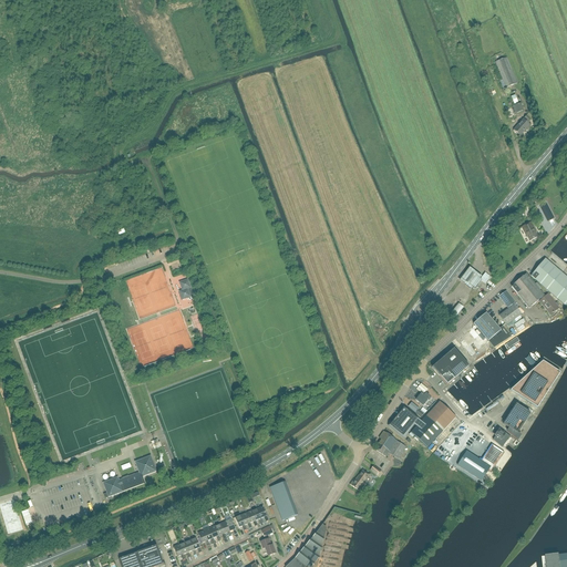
[(494,57),(496,62),(495,63),(505,89),(517,84),(506,59),(503,60),(501,54),(494,57)]
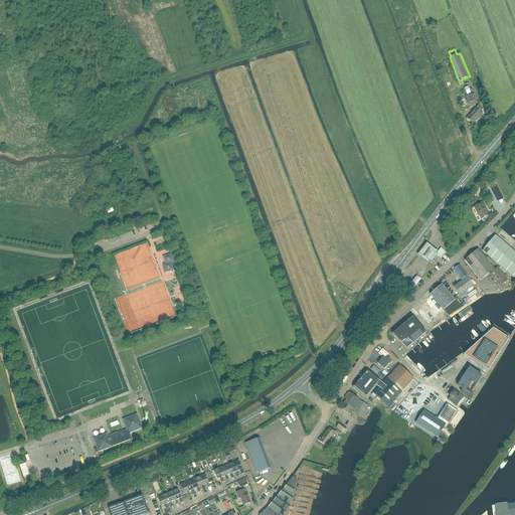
[(466,98),(469,103),(476,101),(474,95),(471,96),(468,87),(464,88),(467,97),(466,98)]
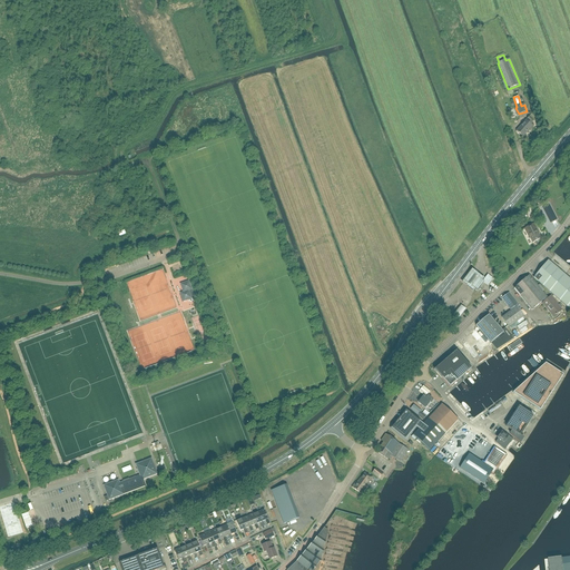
[(530,125),(533,121),(534,121),(537,119),(536,118),(532,114),(529,117),(516,131),(522,137),(532,127),(530,125)]
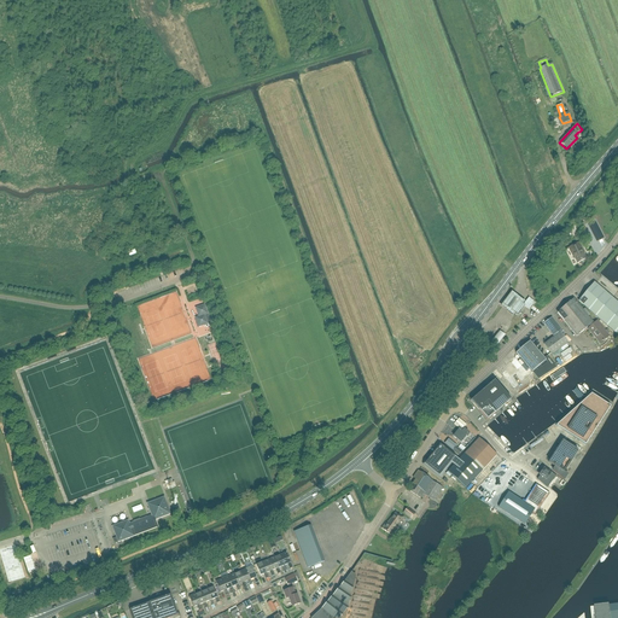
[(576,240),(567,245),(570,249),(569,249),(573,258),(575,258),(577,263),(587,258),(578,244),(576,240)]
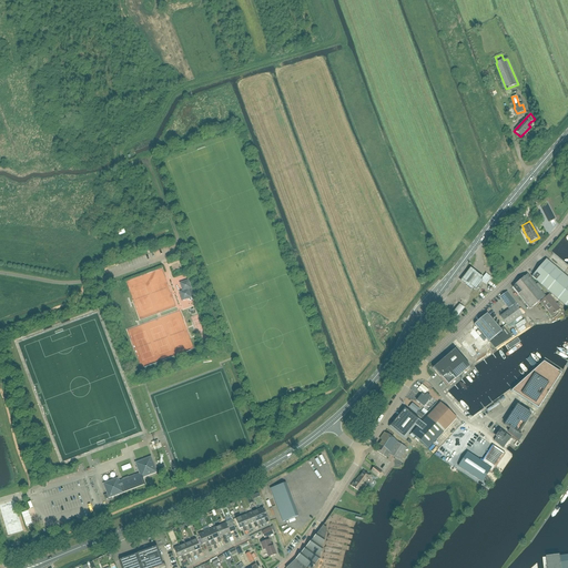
[(567,279),(546,261),(531,277),(567,308),(567,279)]
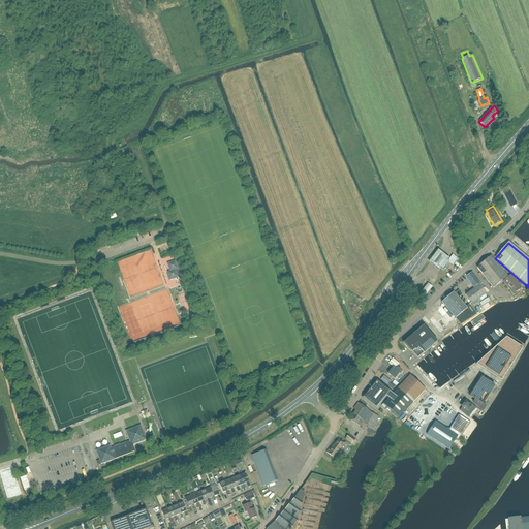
[(441,269),(443,270),(449,261),(448,259),(449,258),(438,249),(429,262),(440,271),(441,269)]
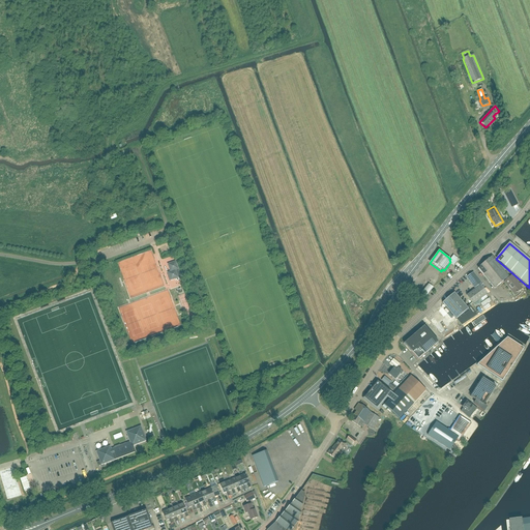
[(453,255),(449,260),(448,261),(453,265),(458,259),(453,255)]
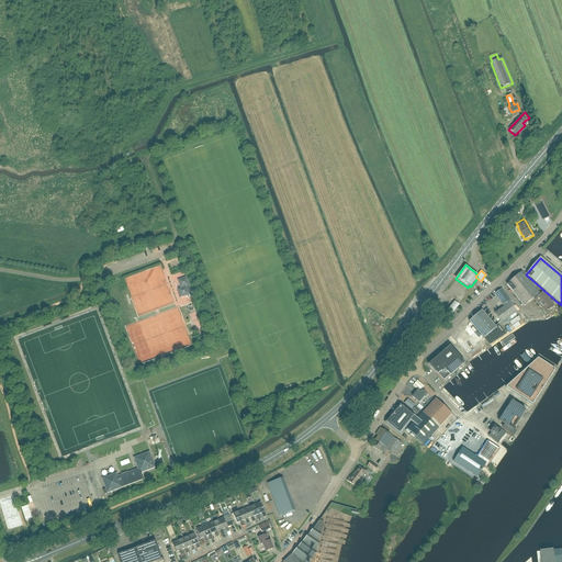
[(521,273),(507,285),(525,306),(539,294),(541,292),(537,287),(535,289),(535,288),(536,287),(531,281),(529,282),(521,273)]
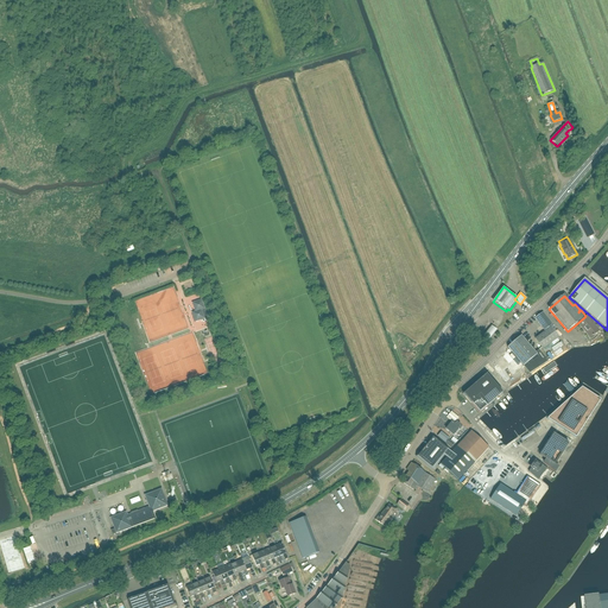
[(192,304),(196,312),(192,314),(195,322),(204,318),(206,322),(209,321),(204,309),(204,310),(201,301),(192,304)]
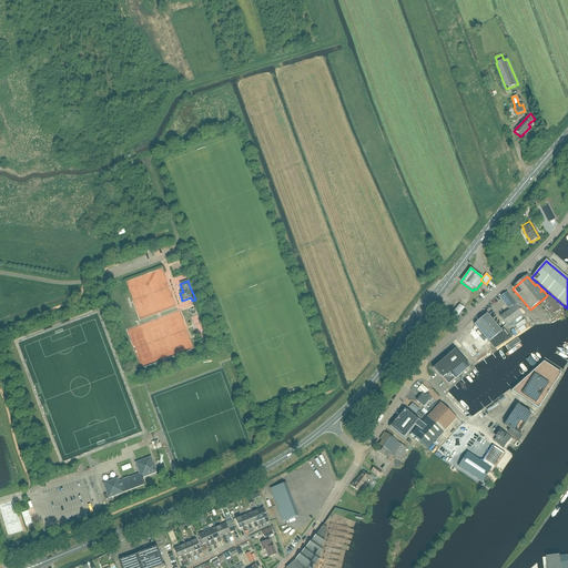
[(508,310),(510,308),(516,304),(507,292),(500,297),(508,310)]
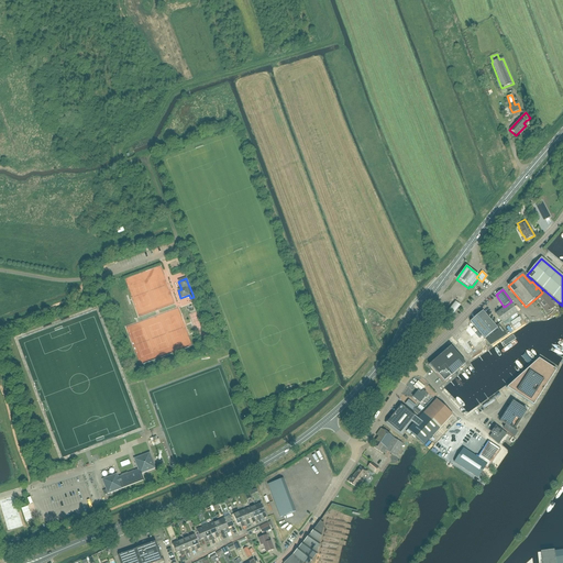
[(555,307),(553,305),(555,304),(552,300),(550,301),(543,294),(536,300),(547,313),(555,307)]
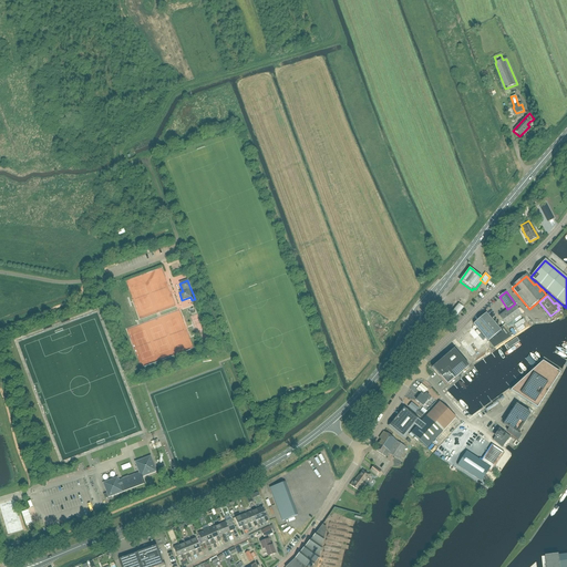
[(459,303),(450,313),(455,318),(463,307),(459,303)]
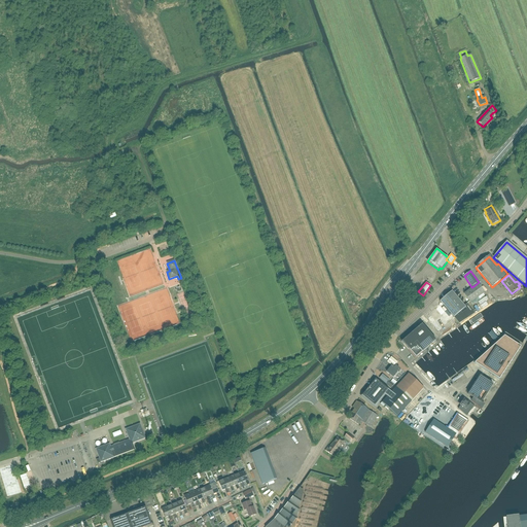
[(478,284),(472,287),(464,293),(470,303),(484,292),(478,284)]
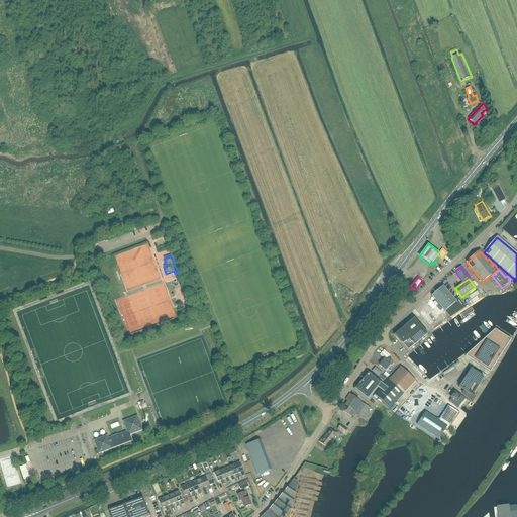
[(432,297),(445,313),(450,318),(466,308),(457,299),(455,301),(443,286),(431,296),(432,297)]
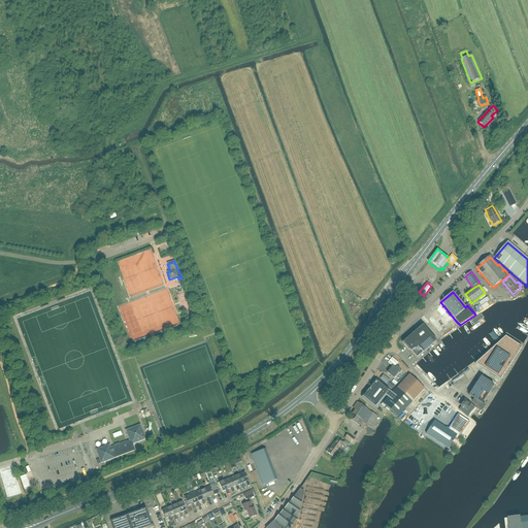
[(404,340),(401,342),(404,344),(417,359),(436,341),(422,325),(404,340)]
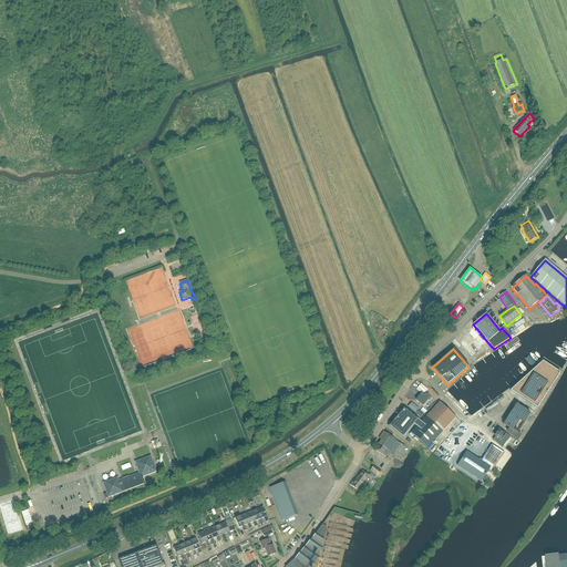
[(537,409),(560,373),(543,362),(509,391),(537,409)]
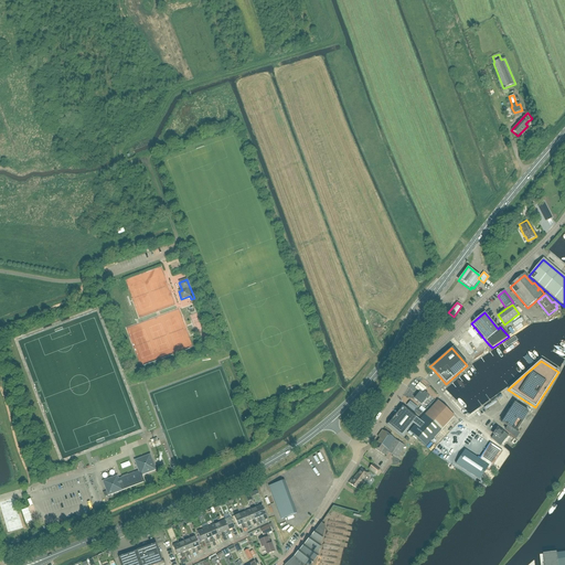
[(419,383),(415,388),(422,394),(426,388),(419,383)]
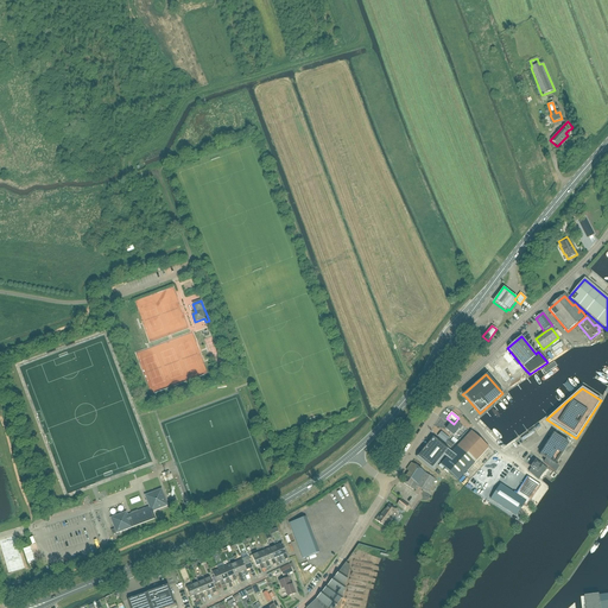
[(460,430),(462,426),(456,423),(454,425),(451,423),(447,430),(453,436),(458,429),(460,430)]
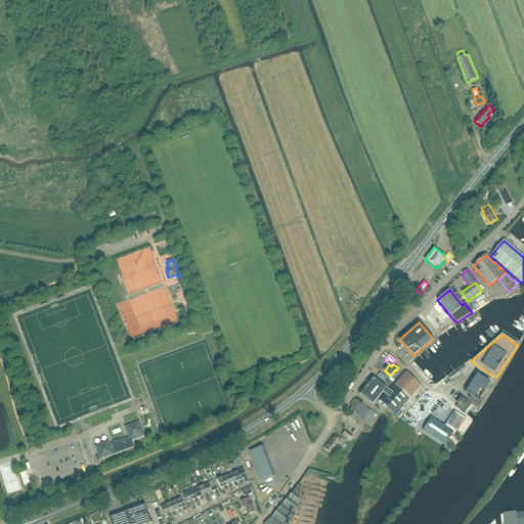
[(421,386),(406,373),(389,391),(385,395),(380,400),(395,415),(421,386)]
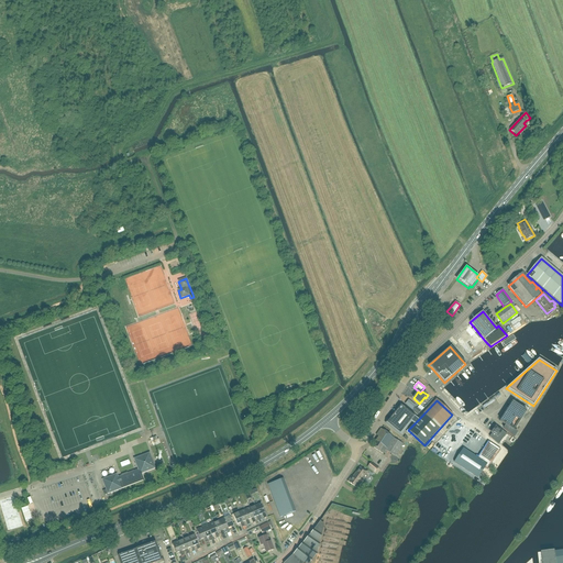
[(499,421),(506,426),(504,429),(504,428),(503,429),(515,438),(517,433),(514,430),(526,411),(512,403),(499,421)]
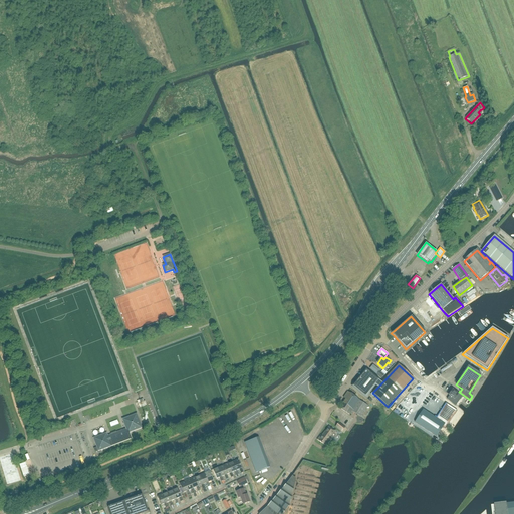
[(377,388),(381,383),(377,380),(365,370),(353,387),(365,397),(374,384),(377,388)]
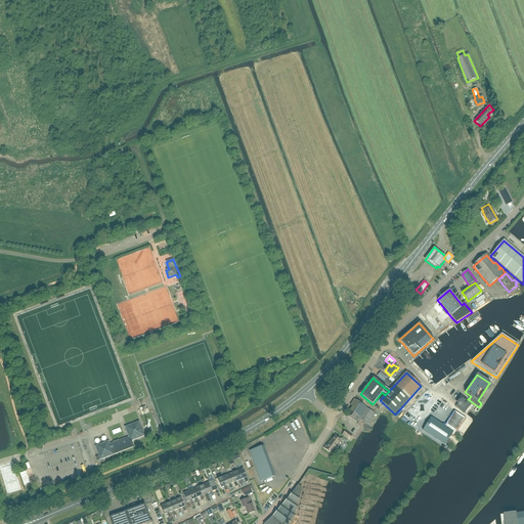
[(465,408),(463,407),(466,403),(469,406),(471,403),(467,401),(461,397),(457,402),(459,404),(456,407),(463,411),(465,408)]
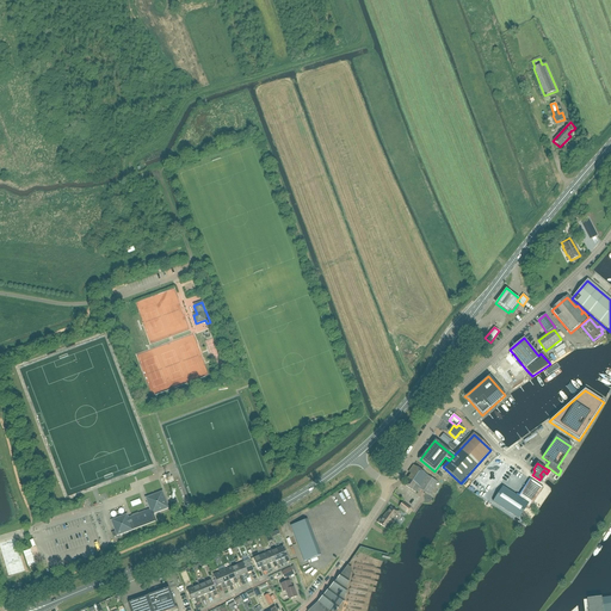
[(429,495),(432,489),(437,482),(429,477),(413,466),(408,474),(409,475),(407,479),(409,480),(406,487),(415,493),(418,489),(429,495)]
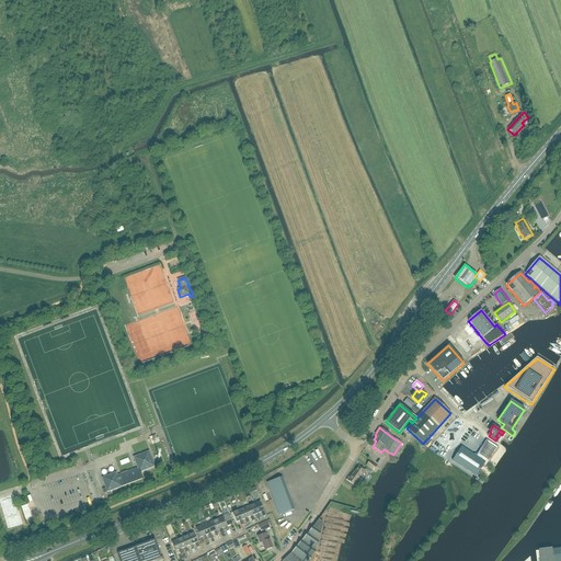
[(153,455),(162,451),(159,442),(156,436),(148,439),(153,455)]
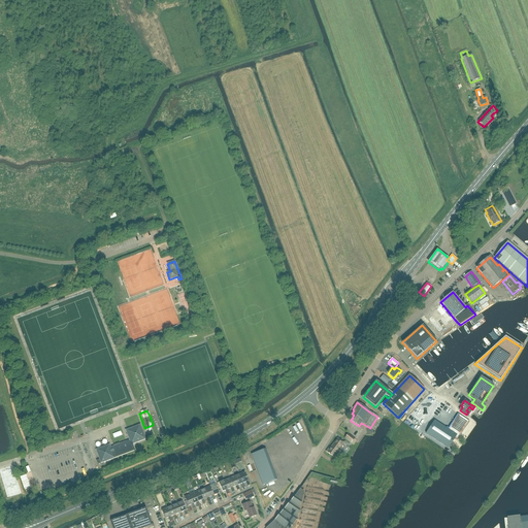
[(454,439),(457,441),(469,422),(458,415),(448,430),(434,421),(426,434),(448,449),(454,439)]
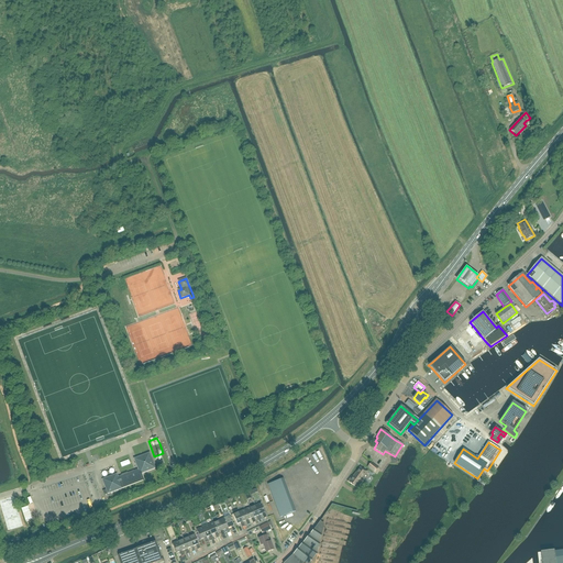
[(134,460),(138,470),(118,477),(117,474),(102,479),(106,490),(102,492),(105,495),(107,494),(108,495),(123,489),(144,481),(143,477),(142,476),(143,476),(142,475),(156,470),(150,454),(134,460)]
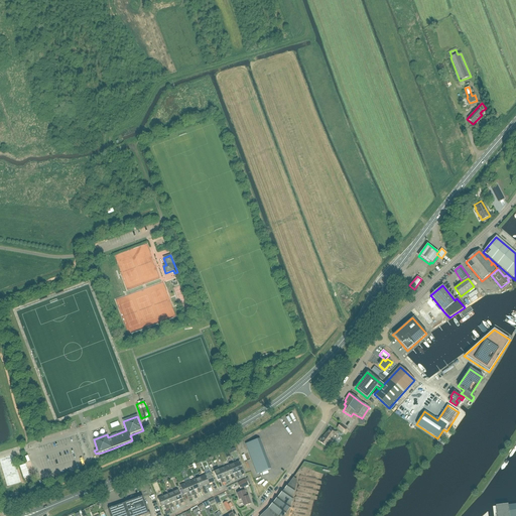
[(115,419),(107,422),(110,430),(118,427),(115,419)]
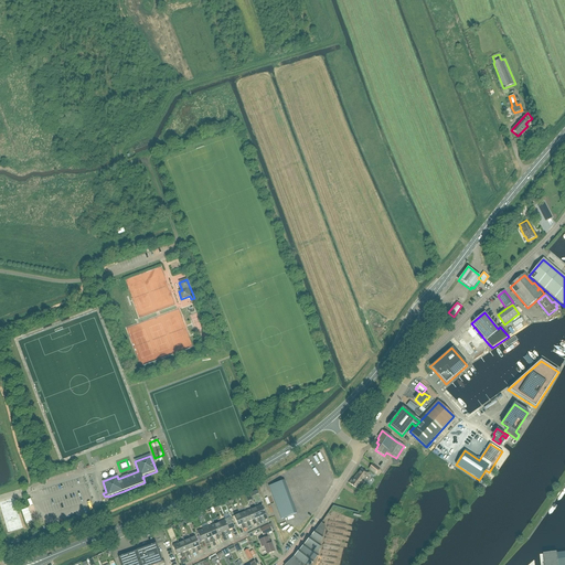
[(375,476),(380,470),(372,464),(370,467),(369,470),(375,476)]
